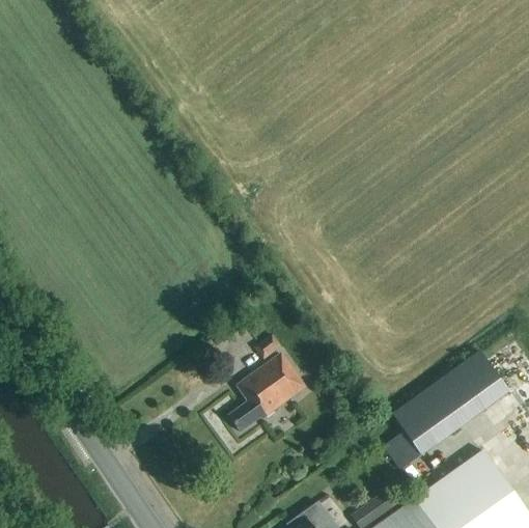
[(255,345),(263,359),(281,346),(273,334),(255,345)]
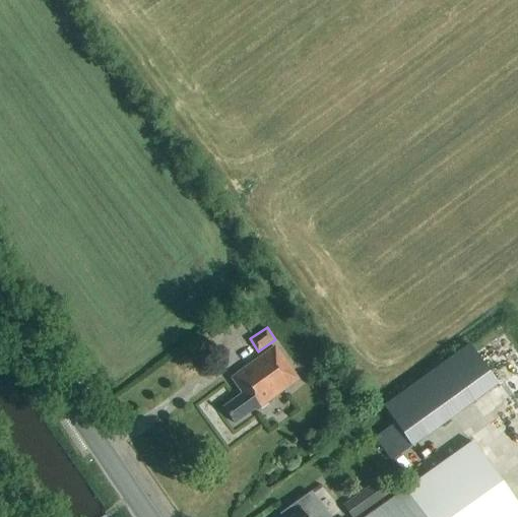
[(472,344),(385,405),(411,445),(499,383),(472,344)]
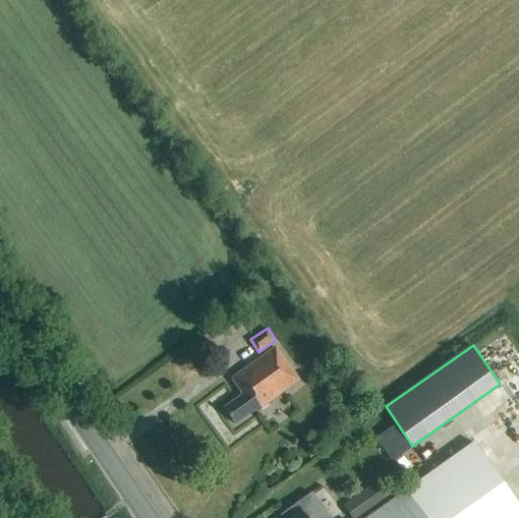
[(257,409),(300,380),(277,346),(233,378),(244,393),(225,407),(236,422),(256,407),(257,409)]
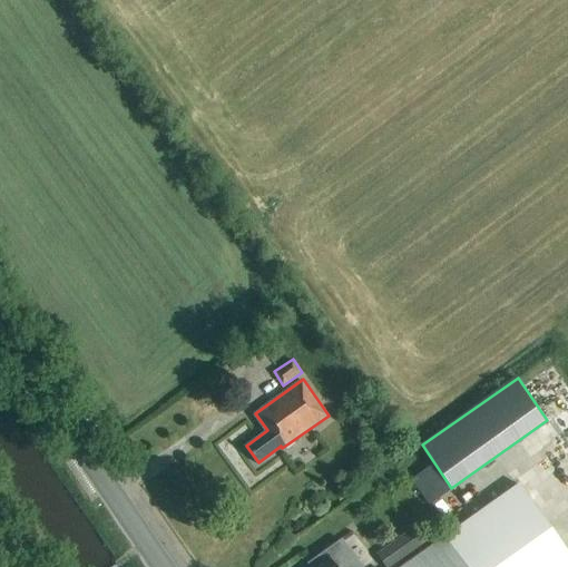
[(567,549),(520,481),(399,566),(567,566),(567,549)]
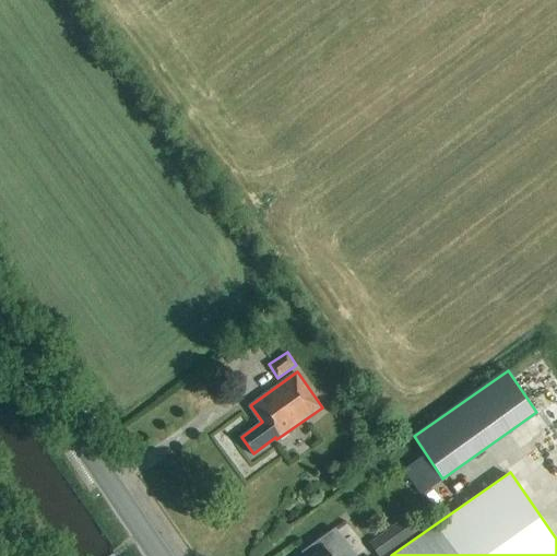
[(356,555),(355,552),(353,547),(350,543),(346,539),(343,534),(339,531),(335,528),(318,540),(300,552),(304,555),(303,555),(356,555)]
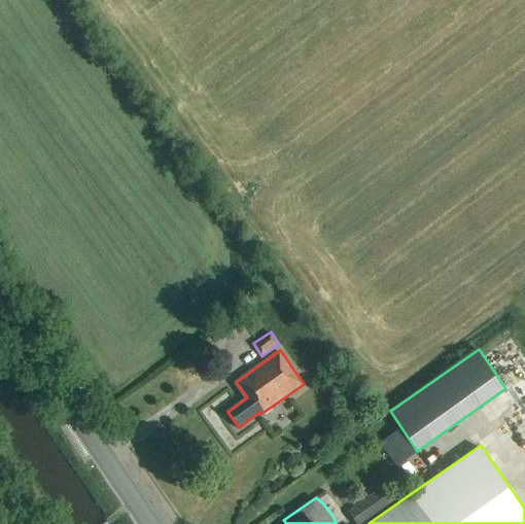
[(357,523),(360,523),(378,512),(368,497),(348,511),(357,523)]
